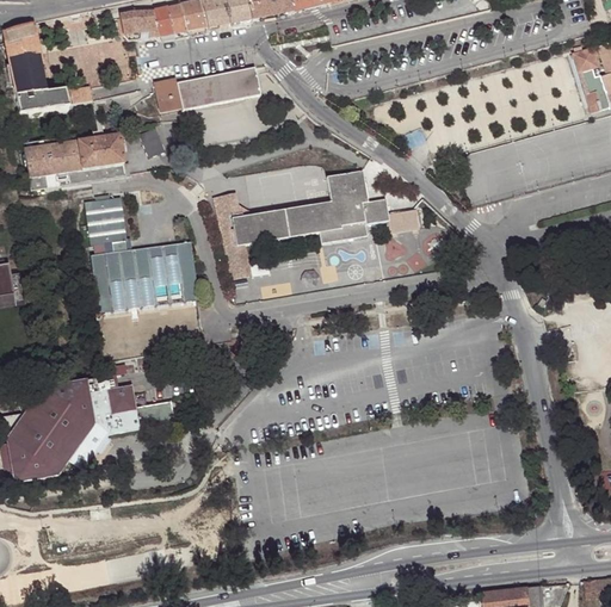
[(180,2),(187,30),(208,26),(201,0),(191,0),(180,2)]
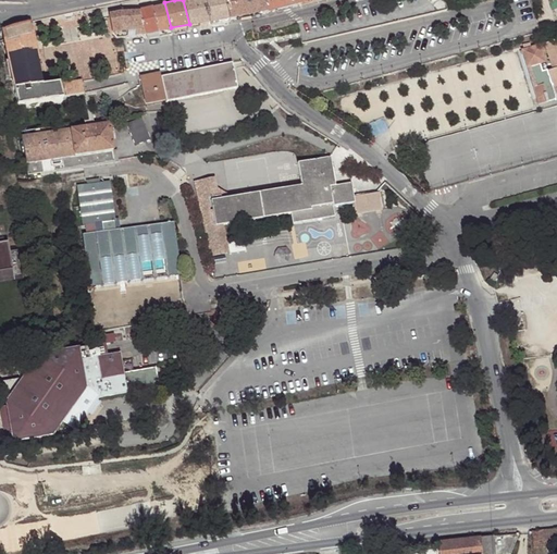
[(183,0),(189,24),(209,21),(205,0),(183,0)]
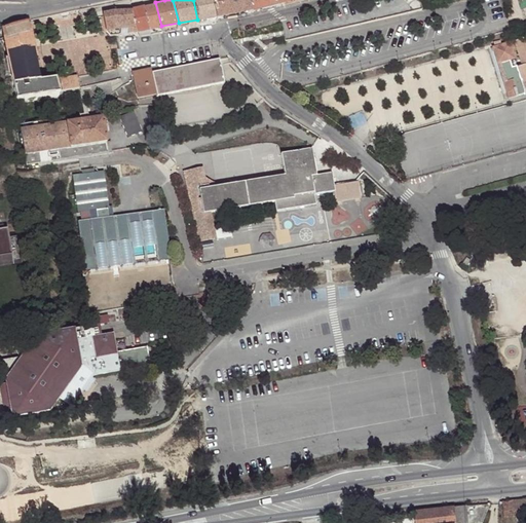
[(193,0),(197,20),(216,15),(213,0),(193,0)]
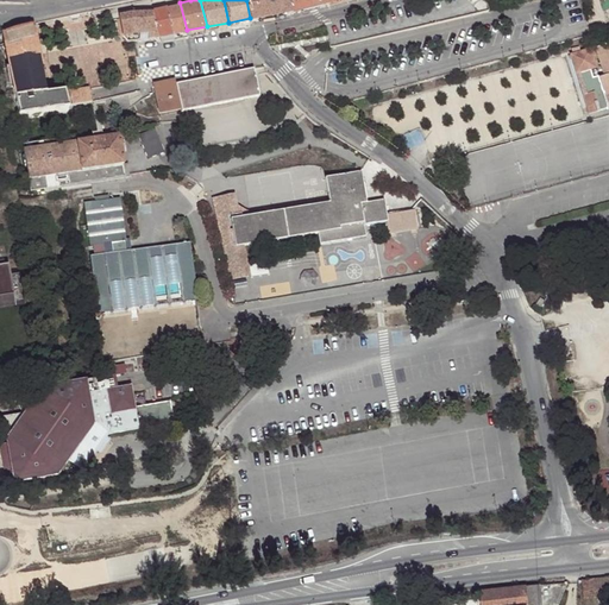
[(246,0),(250,18),(292,10),(289,0),(246,0)]
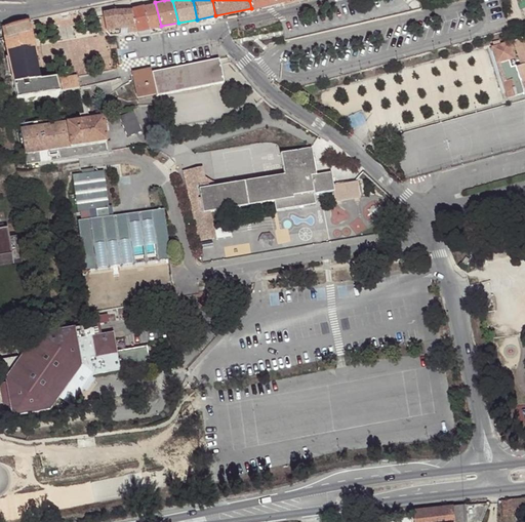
[(249,0),(251,8),(276,2),(275,0),(249,0)]
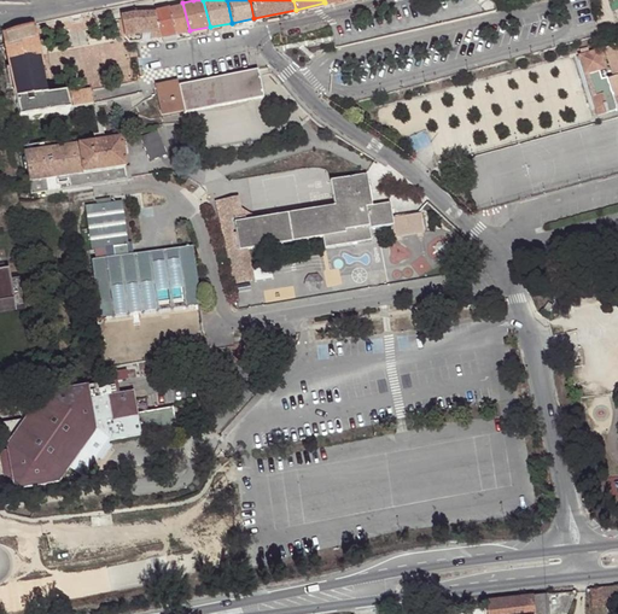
[(182,3),(168,5),(176,33),(190,30),(182,3)]
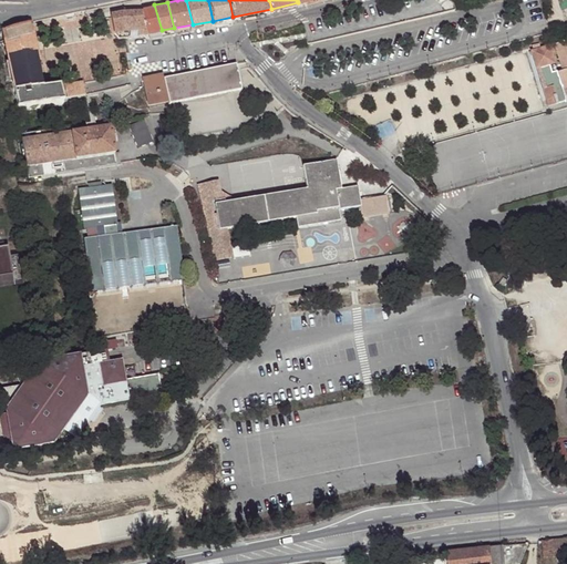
[(144,7),(147,24),(148,32),(162,30),(154,4),(144,7)]
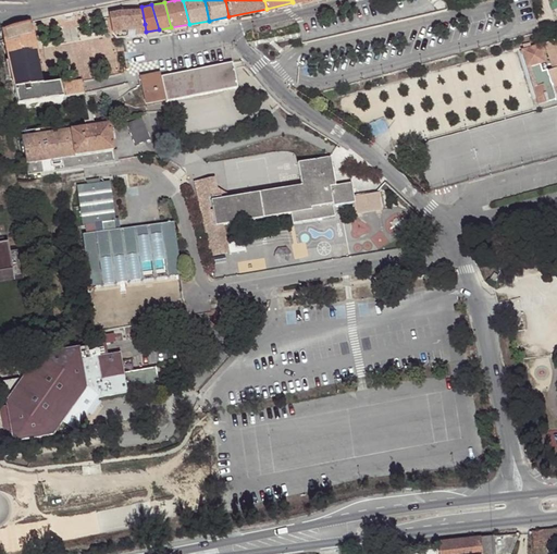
[(119,9),(109,11),(109,13),(112,29),(145,24),(141,7),(119,9)]
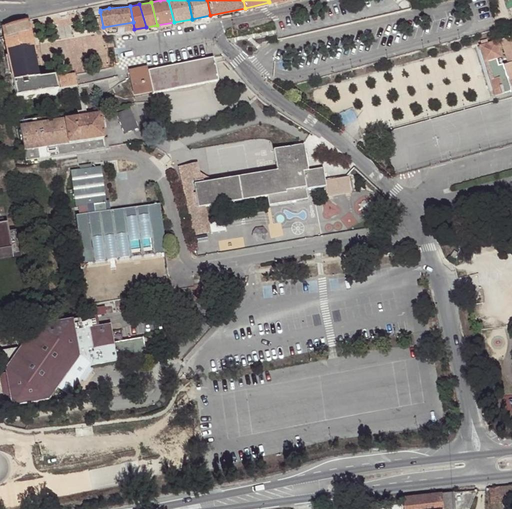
[(3,24),(4,32),(30,26),(28,17),(3,24)]
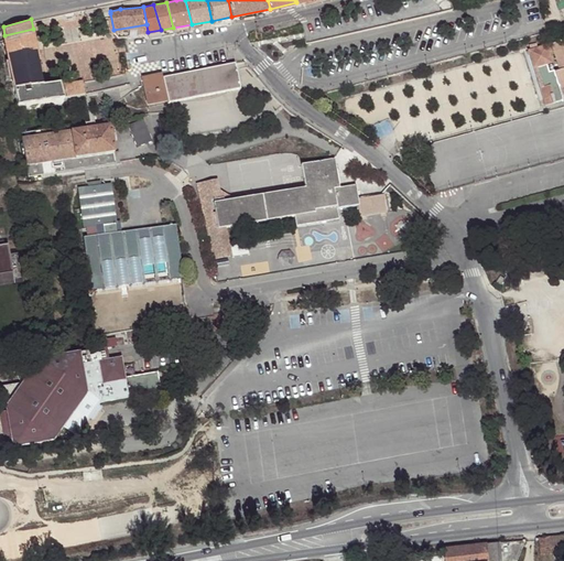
[(147,24),(114,30),(118,35),(148,32),(147,24)]
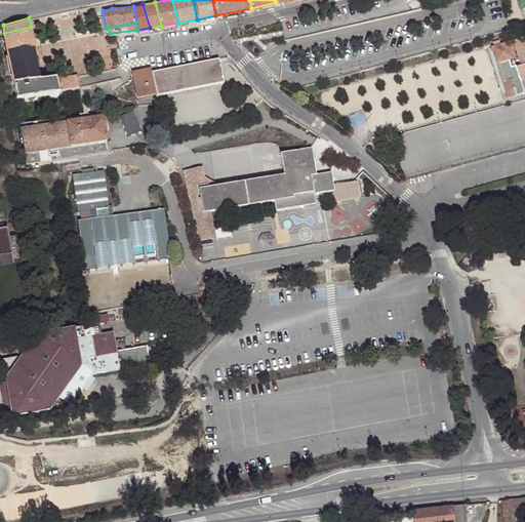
[(31,27),(4,33),(4,35),(16,96),(17,96),(58,90),(55,77),(55,75),(40,77),(31,28),(31,27)]
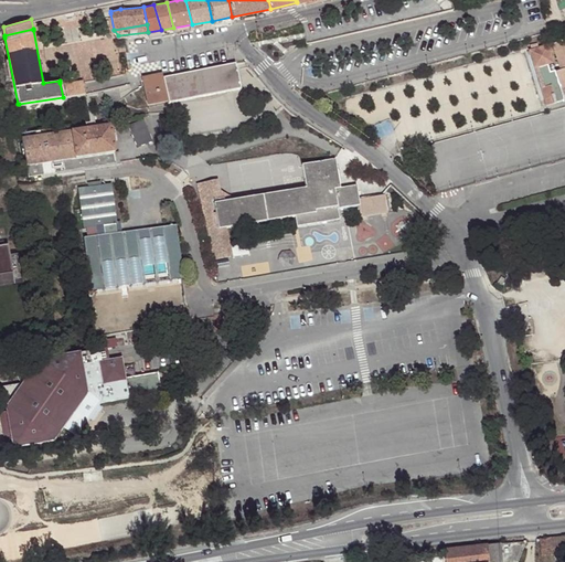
[(564,36),(555,40),(563,66),(564,73),(564,36)]
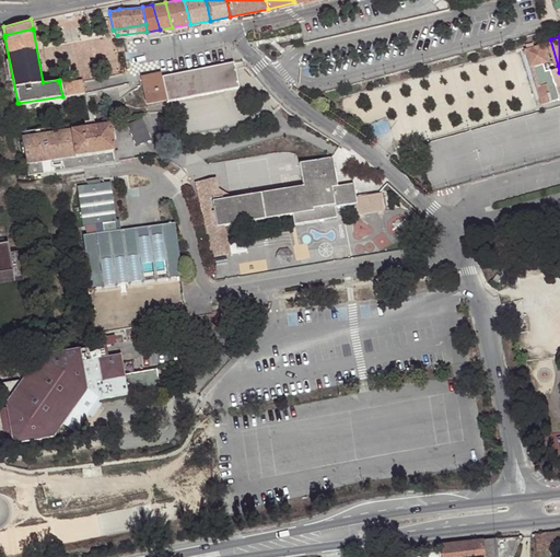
[(546,42),(528,47),(533,65),(535,65),(540,82),(538,83),(541,96),(548,94),(550,100),(559,96),(559,93),(558,84),(552,68),(547,69),(545,61),(551,60),(546,42)]
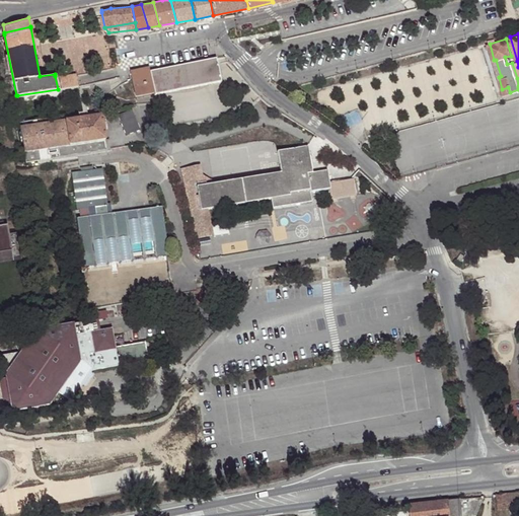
[(216,54),(131,70),(135,93),(155,89),(155,92),(221,78),(216,54)]
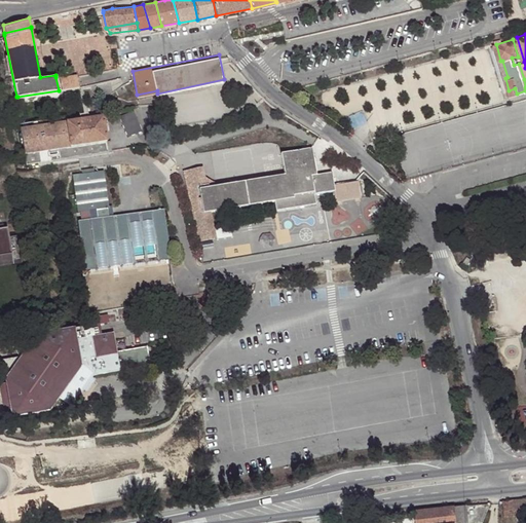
[(79,88),(79,86),(77,74),(55,77),(59,90),(79,88)]
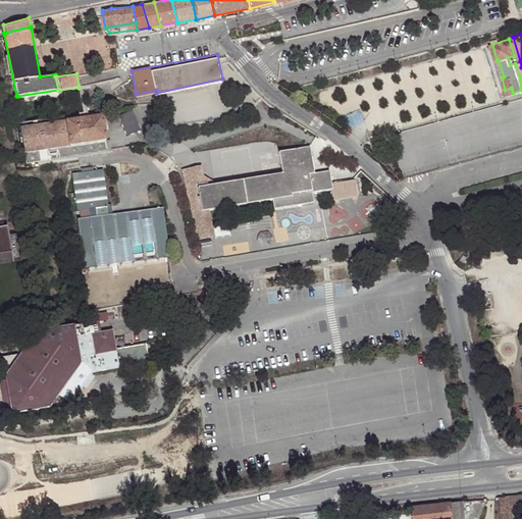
[(79,86),(79,88),(83,110),(79,110),(80,116),(21,125),(24,150),(106,138),(102,113),(88,115),(86,96),(94,94),(92,83),(79,86)]
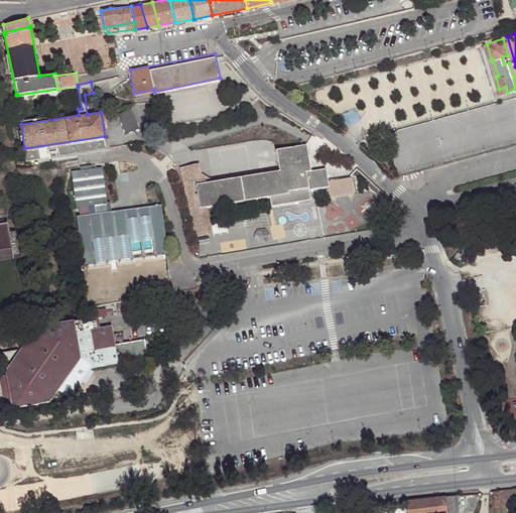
[(134,103),(110,112),(117,128),(140,119),(134,103)]
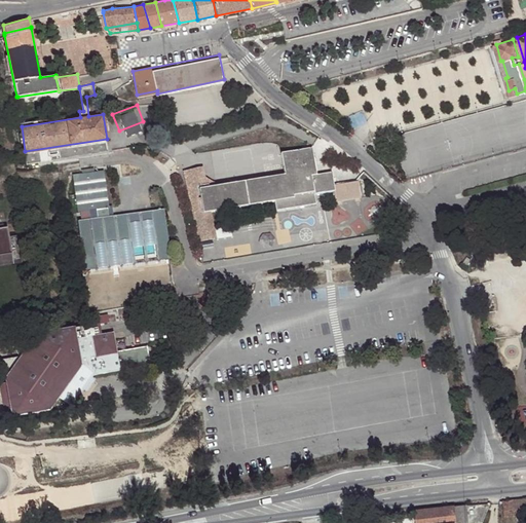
[(213,184),(198,186),(202,213),(212,212),(275,200),(277,212),(318,206),(317,194),(335,192),(336,201),(363,197),(360,181),(334,184),(332,171),(315,173),(312,146),(280,150),(284,173),(213,184)]
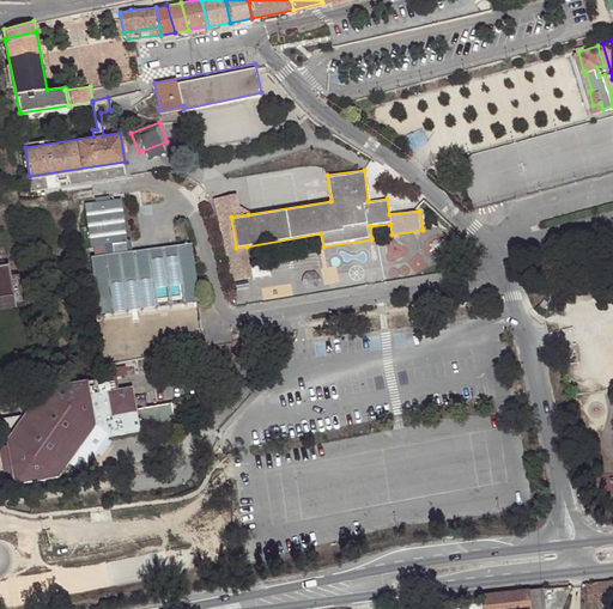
[(231,217),(248,214),(248,207),(240,203),(237,190),(212,196),(232,279),(238,278),(253,274),(249,260),(247,247),(236,248),(231,217)]
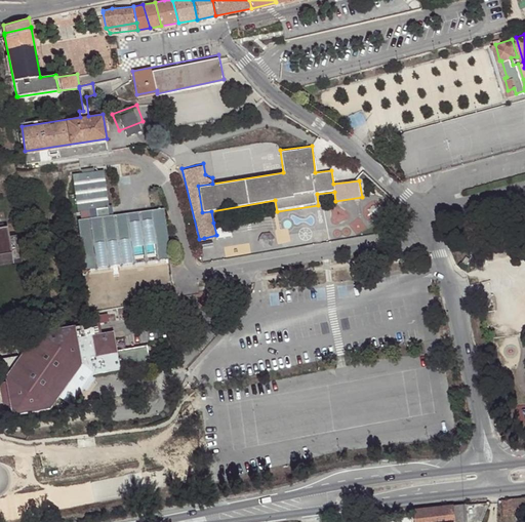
[(84,171),(74,172),(79,210),(82,209),(92,208),(93,217),(84,219),(79,221),(87,273),(170,257),(161,205),(116,213),(113,214),(102,216),(99,206),(111,204),(106,167),(96,169),(84,171)]
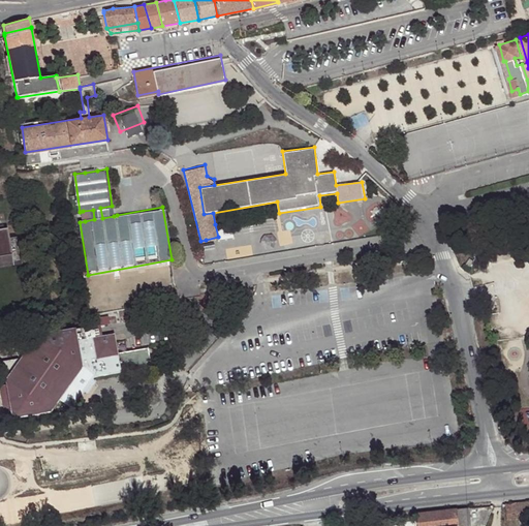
[(112,206),(100,208),(102,218),(114,216),(112,206)]
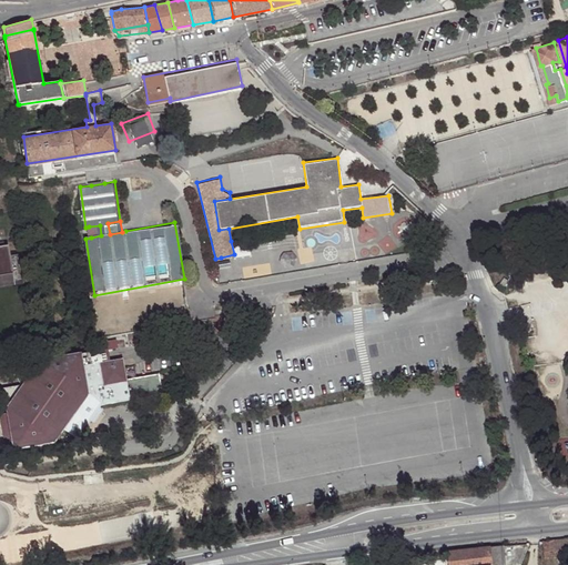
[(100,225),(89,226),(91,238),(101,235),(100,225)]
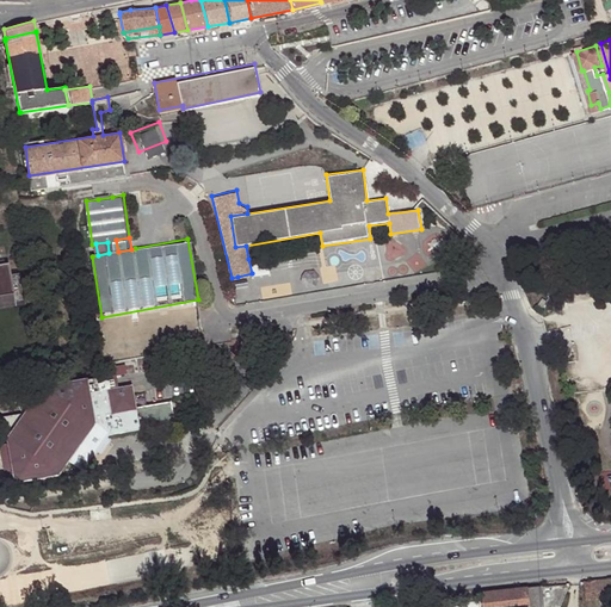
[(11,264),(0,265),(0,296),(16,295),(11,264)]
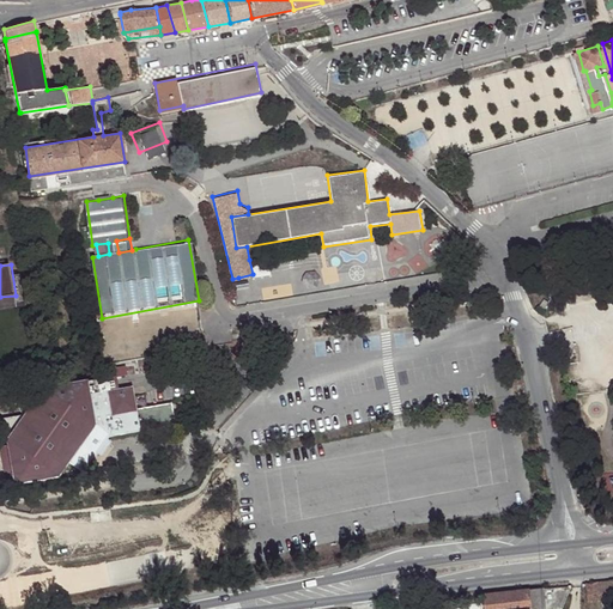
[(550,300),(545,297),(539,304),(545,308),(550,300)]
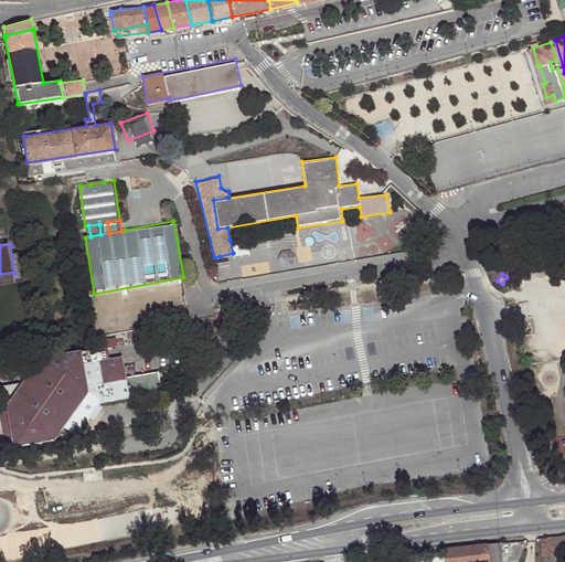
[(118,335),(98,339),(99,351),(120,347),(118,335)]
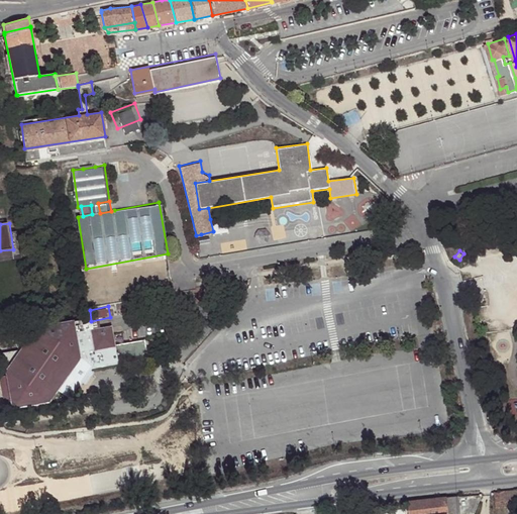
[(13,407),(15,412),(52,406),(62,393),(74,401),(96,371),(149,362),(145,342),(117,346),(114,328),(93,331),(91,321),(37,331),(27,345),(23,351),(22,352),(4,356),(8,380),(13,407)]
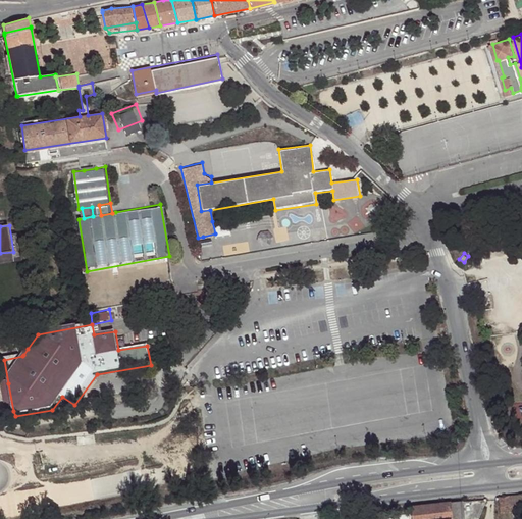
[(22,342),(17,346),(23,355),(28,349),(22,342)]
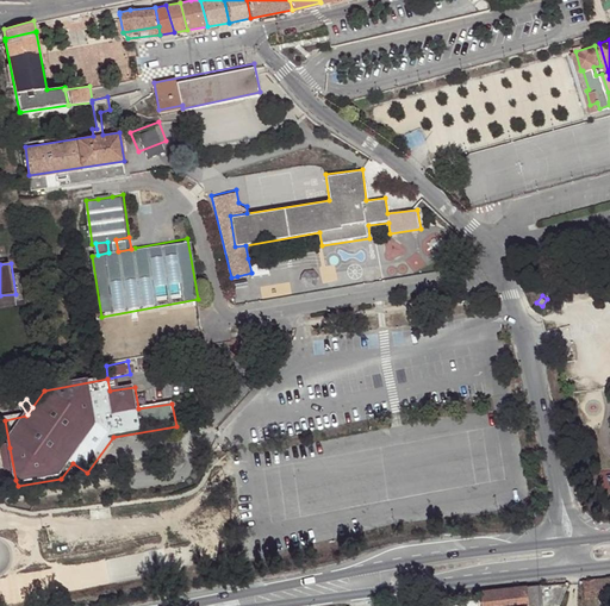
[(16,480),(10,448),(4,449),(10,481),(16,480)]
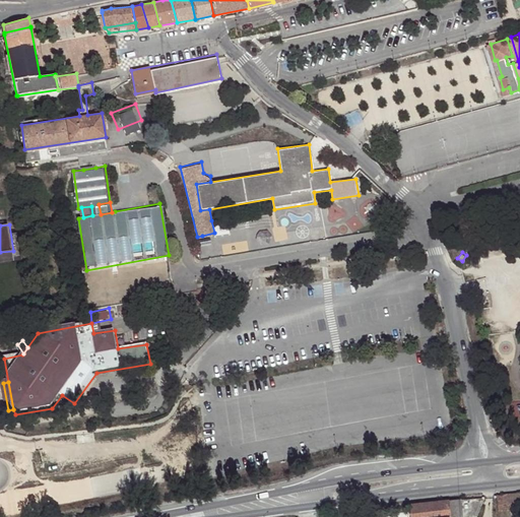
[(519,491),(498,494),(499,503),(500,510),(519,507),(519,491)]
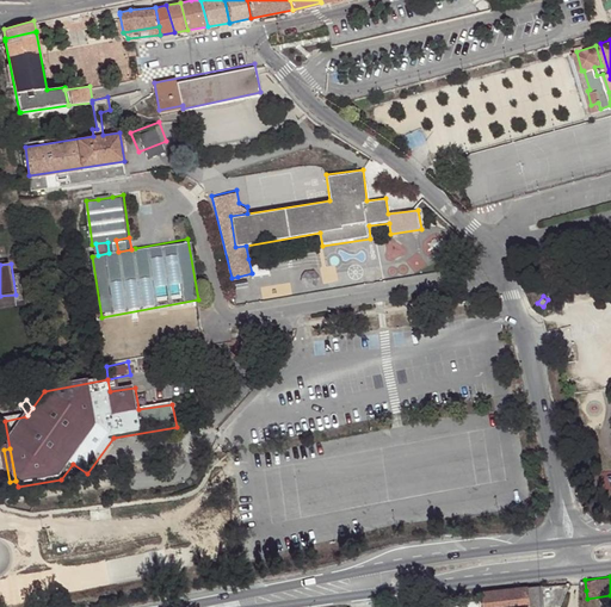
[(528,586),(529,606),(543,606),(541,583),(528,586)]
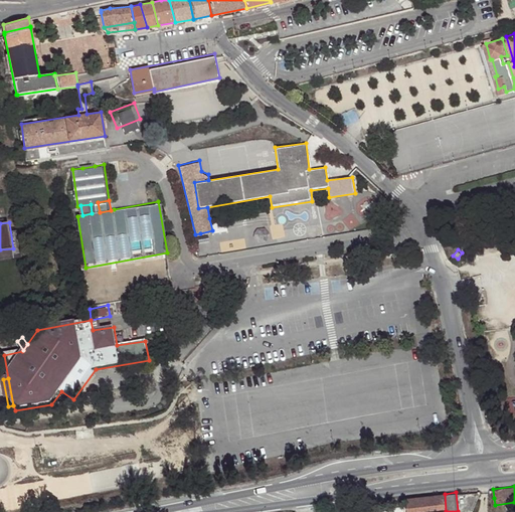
[(407,498),(407,511),(446,511),(445,494),(407,498)]
